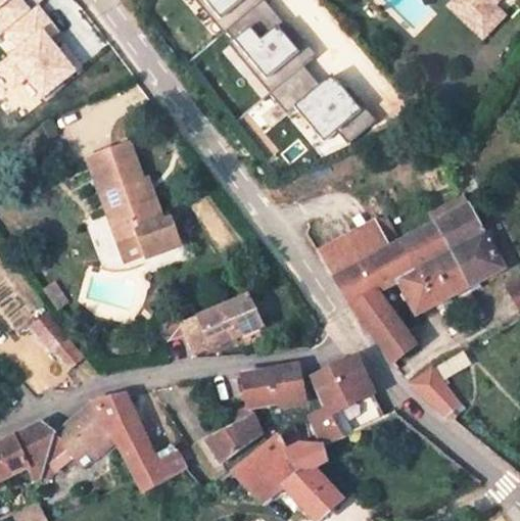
[(0,0),(0,10),(10,4),(7,0),(0,0)]
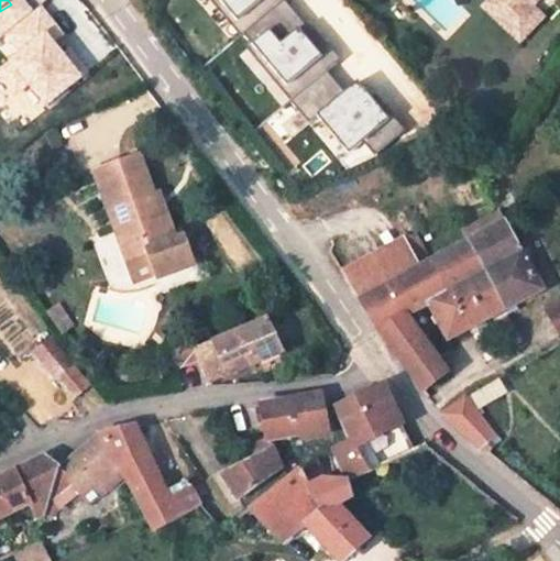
[(0,80),(31,120),(85,79),(50,33),(58,26),(37,0),(15,0),(0,12),(0,41),(12,57),(0,66),(0,80)]
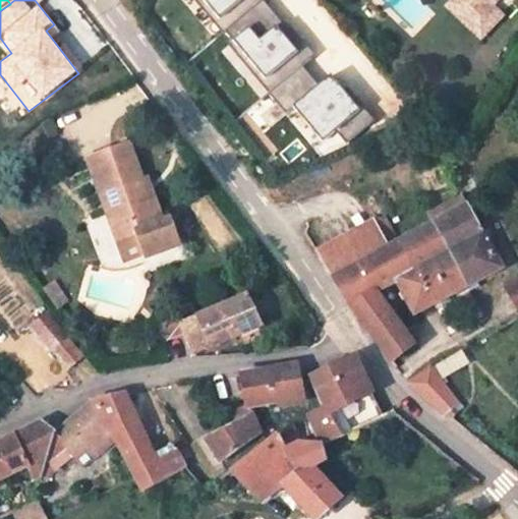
[(458,0),(487,24),(510,0),(494,0),(493,2),(490,0),(458,0)]
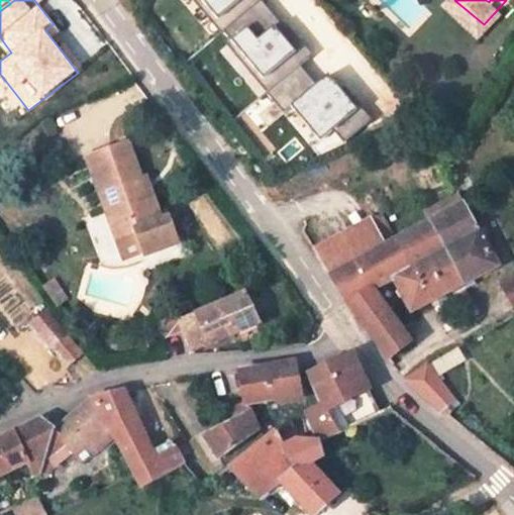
[(120,141),(79,158),(99,208),(110,203),(118,221),(128,217),(132,226),(142,250),(178,237),(168,212),(156,217),(144,190),(139,192),(120,141)]
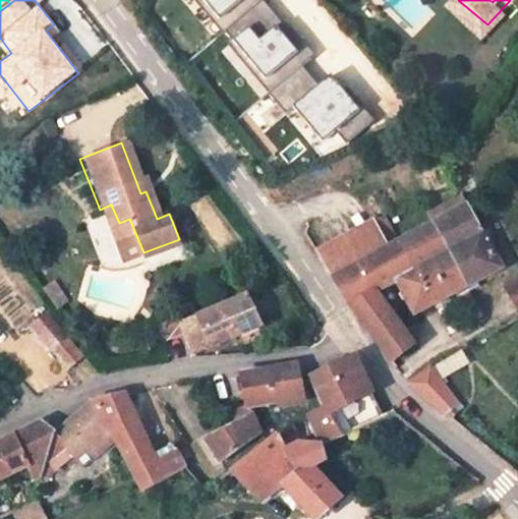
[(426,205),(435,219),(466,280),(498,264),(467,202),(460,187),(426,205)]
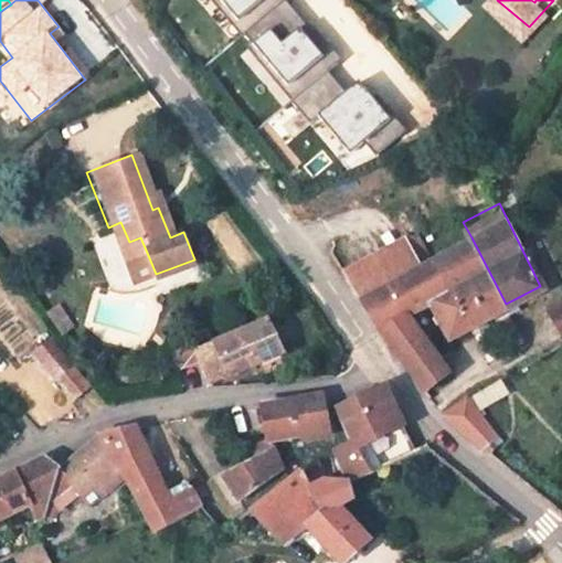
[(120,222),(108,227),(120,257),(145,247),(140,237),(129,242),(120,222)]
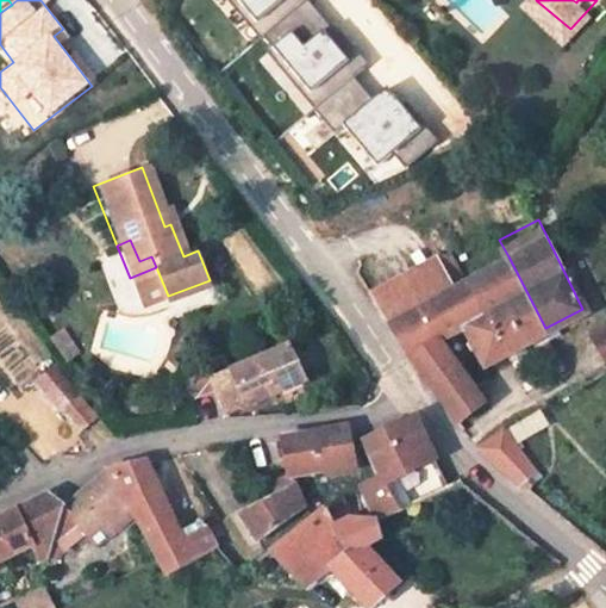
[(461,334),(478,364),(504,351),(466,279),(445,248),(435,254),(451,286),(388,321),(411,355),(437,340),(441,346),(461,334)]
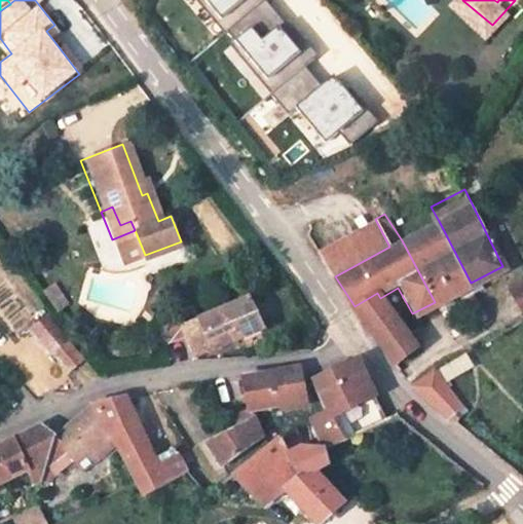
[(375,219),(315,249),(335,276),(389,247),(375,219)]
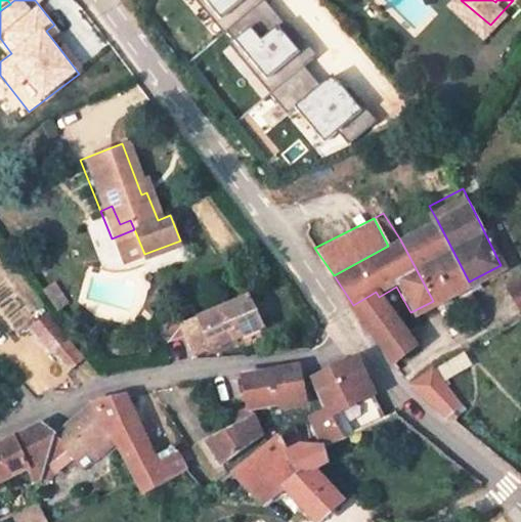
[(437,220),(400,240),(433,301),(469,281),(437,220)]
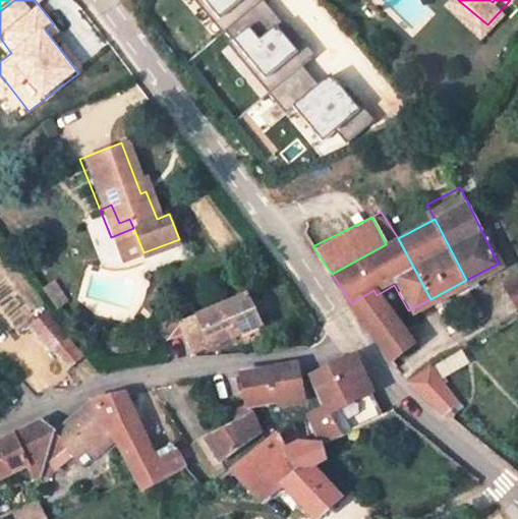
[(517,278),(508,284),(517,301),(517,278)]
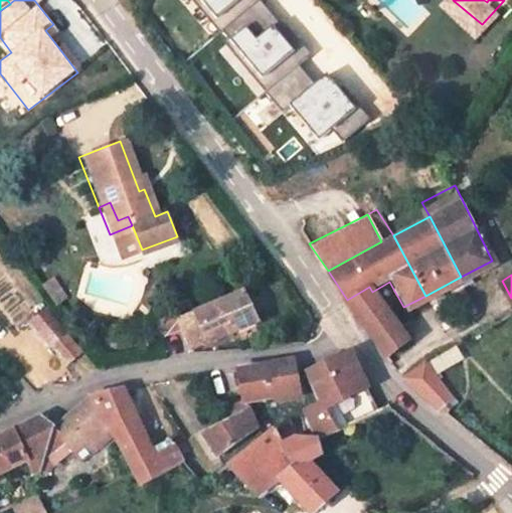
[(369,287),(347,300),(361,321),(382,307),(372,292),(369,287)]
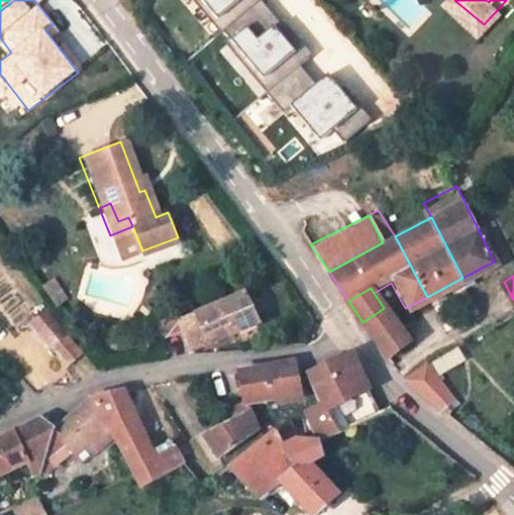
[(244,289),(179,317),(182,326),(194,350),(254,325),(260,323),(244,289)]
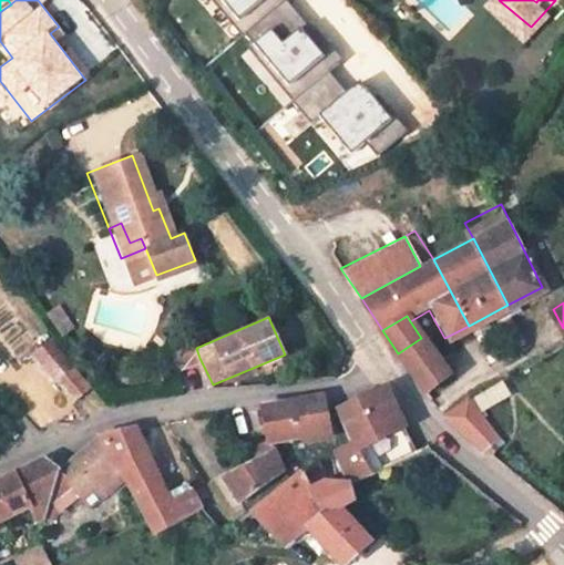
[(421,338),(398,353),(422,390),(444,375),(421,338)]
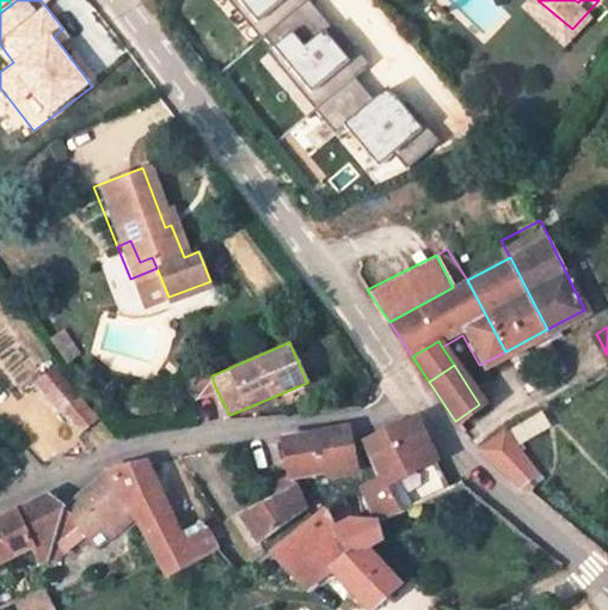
[(179,402),(215,386),(212,376),(208,370),(173,385),(179,402)]
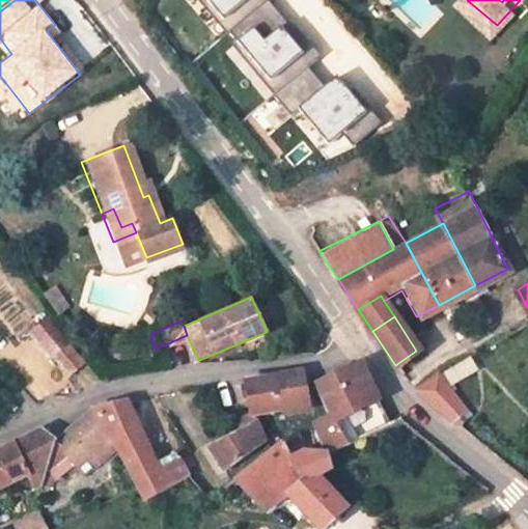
[(85,367),(68,347),(54,359),(71,379),(85,367)]
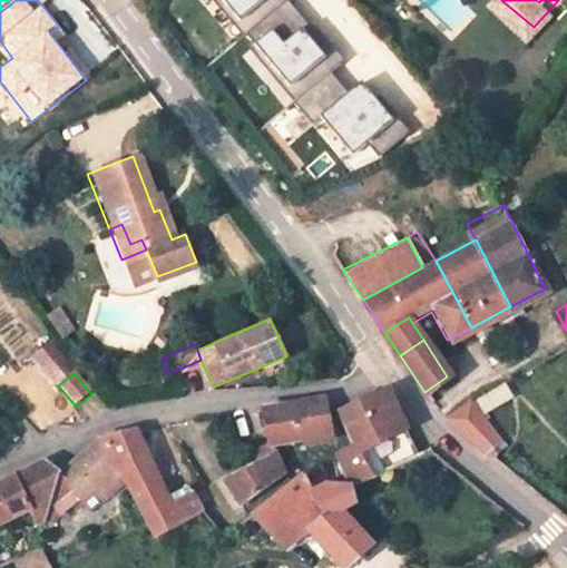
[(345,486),(431,450),(422,433),(412,436),(382,384),(339,409),(350,444),(334,453),(345,486)]
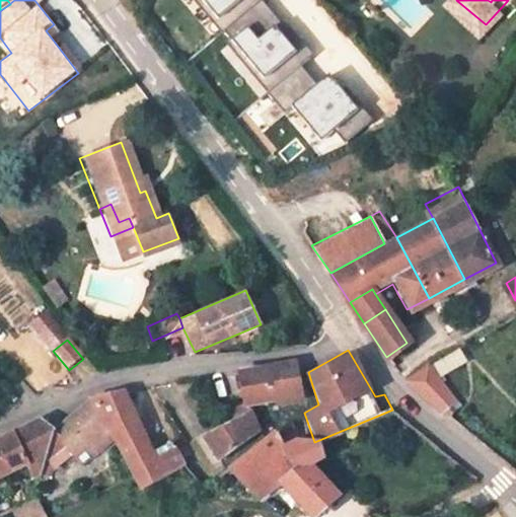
[(238,383),(241,393),(245,409),(261,399),(299,388),(296,359),(237,369),(237,371),(238,383)]
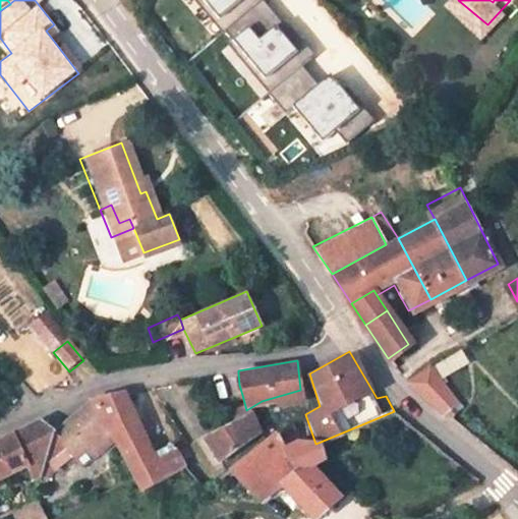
[(432,362),(406,377),(444,408),(462,390),(432,362)]
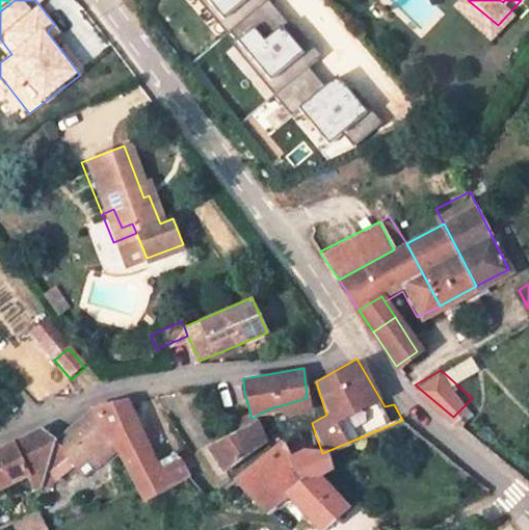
[(103,432),(106,430),(134,485),(141,500),(185,477),(173,461),(153,467),(126,399),(93,408),(103,432)]
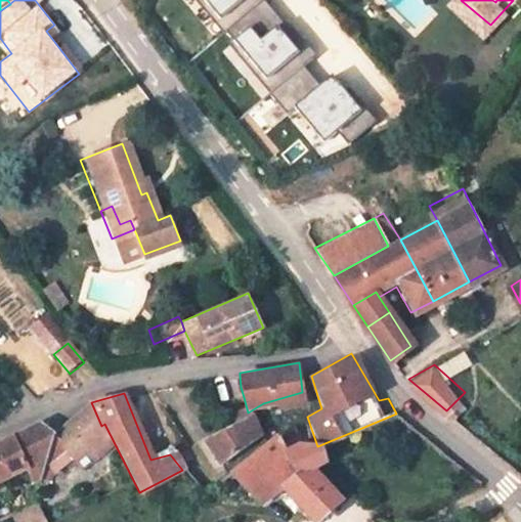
[(101,426),(91,402),(51,435),(67,455),(98,434),(95,430),(101,426)]
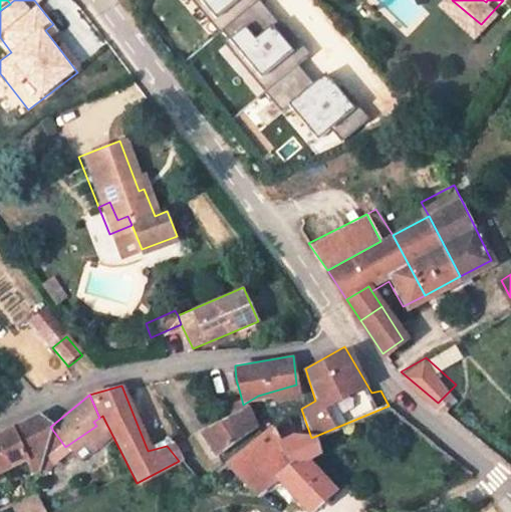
[(218,462),(262,431),(245,412),(197,433),(218,462)]
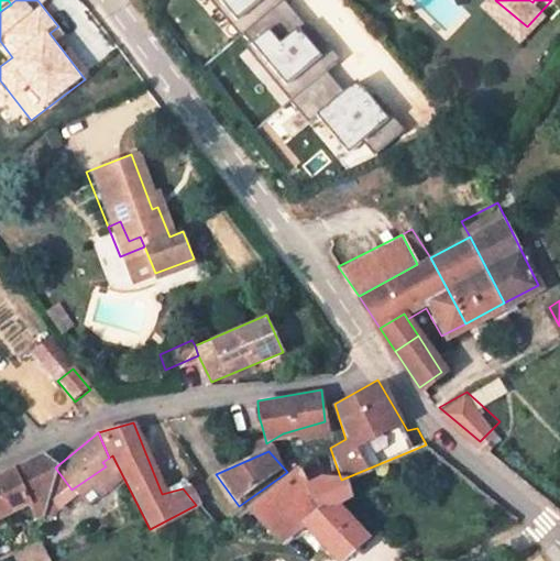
[(50,476),(55,468),(43,453),(0,474),(0,524),(30,509),(36,516),(42,496),(50,476)]
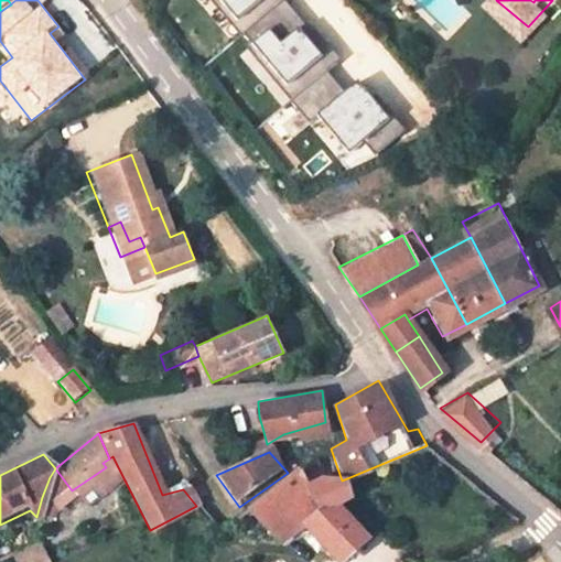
[(328,486),(315,464),(299,475),(312,493),(328,486)]
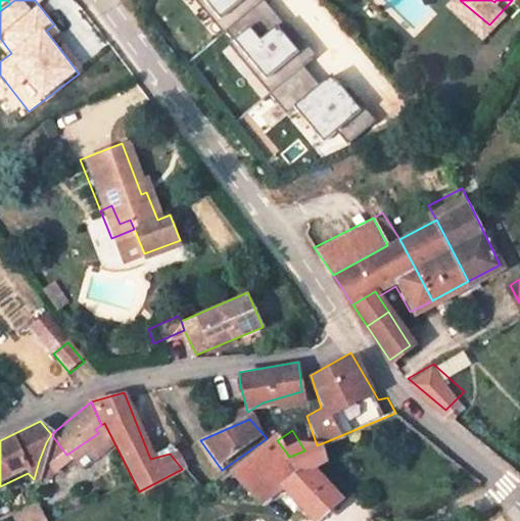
[(289,457),(277,440),(273,444),(228,477),(242,489),(256,501),(279,485),(308,520),(309,520),(332,501),(311,467),(322,462),(317,445),(304,451),(289,457)]
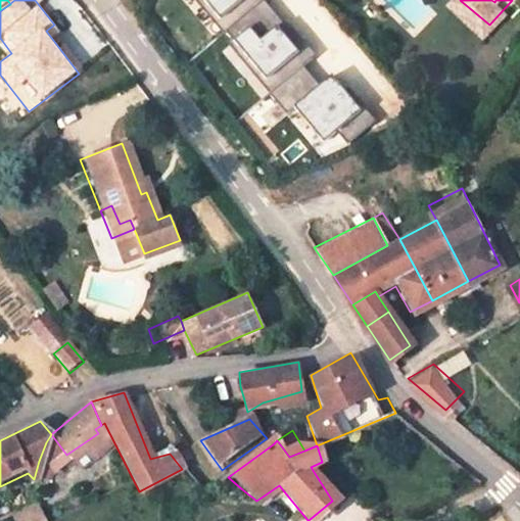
[(37,484),(31,488),(30,493),(34,502),(44,496),(37,484)]
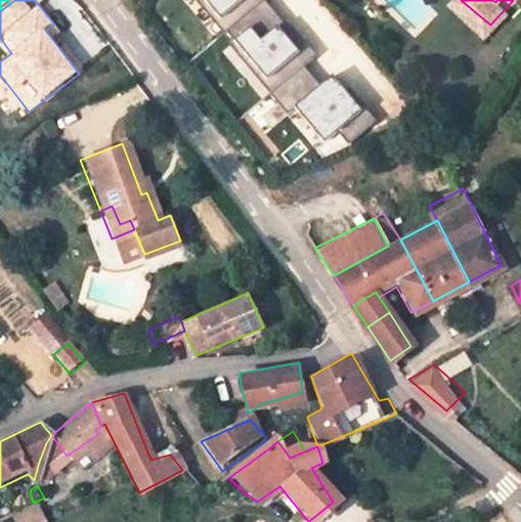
[(32,521),(26,507),(3,517),(7,521),(32,521)]
